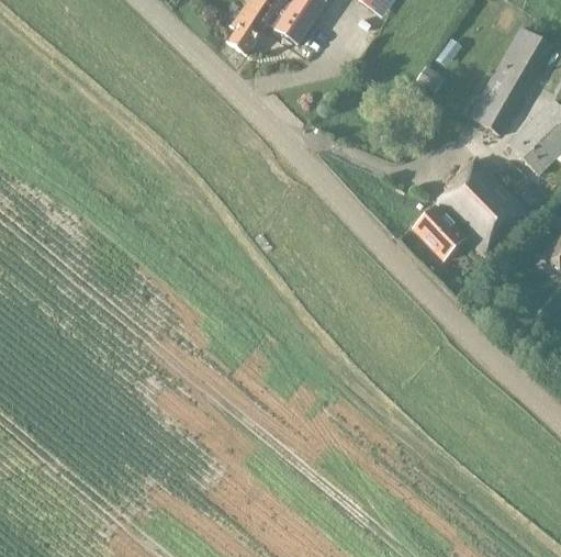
[(245,52),(267,20),(276,26),(275,29),(295,43),(324,0),(292,0),(289,4),(284,1),(285,0),(247,0),(229,25),(234,29),(227,39),(245,52)]
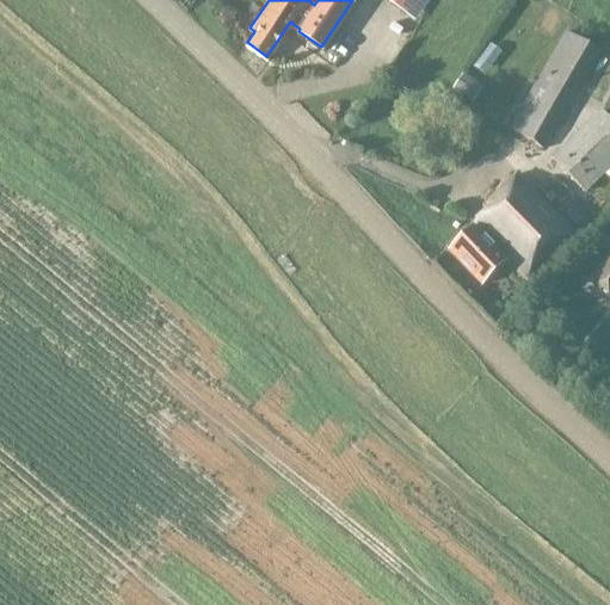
[(392,0),(408,12),(417,0),(392,0)]
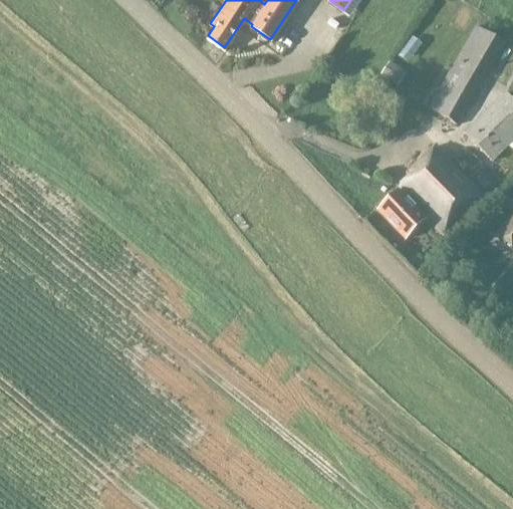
[(504,41),(476,24),(429,105),(458,121),(504,41)]
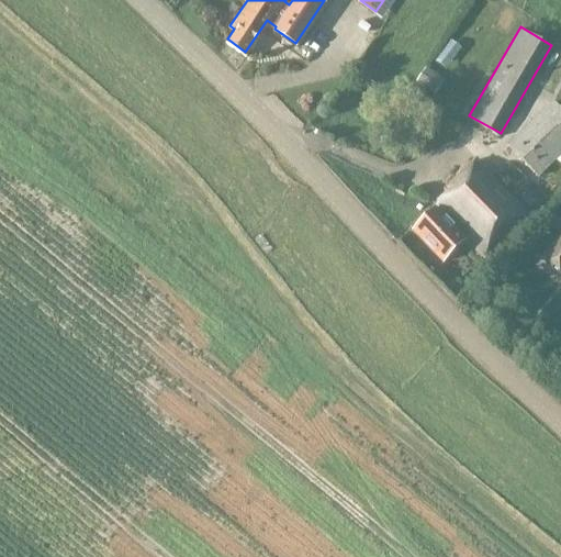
[(419,75),(416,79),(435,92),(445,77),(436,70),(427,64),(419,75)]
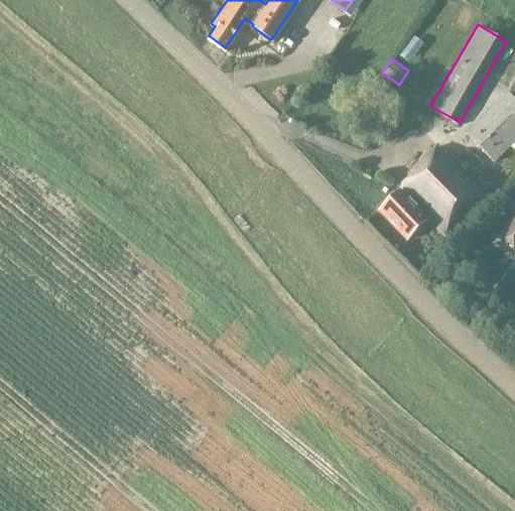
[(514,98),(508,91),(467,131),(494,158),(514,137),(514,98)]
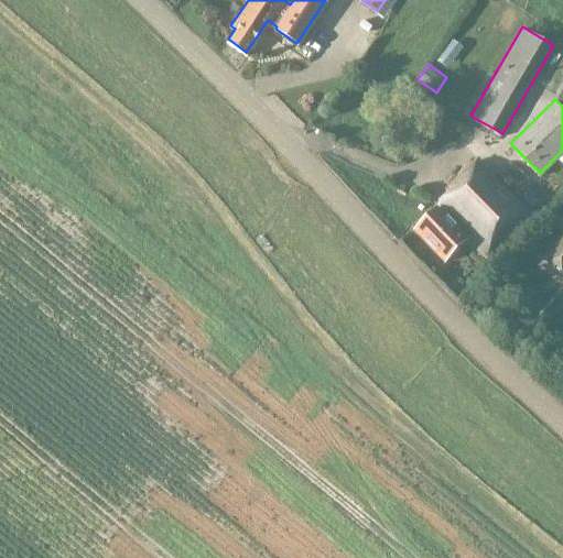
[(429,176),(436,163),(424,155),(417,168),(429,176)]
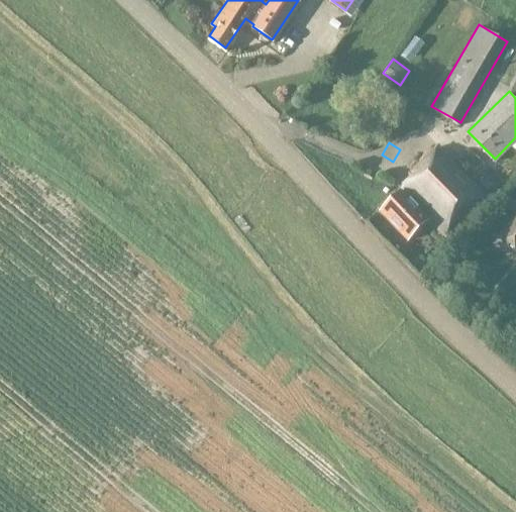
[(396,189),(399,192),(379,211),(407,240),(427,220),(444,237),(485,198),(435,146),(407,174),(409,177),(396,189)]
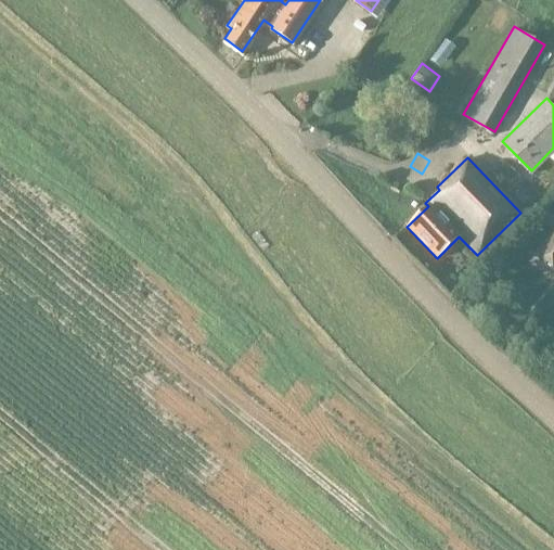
[(553,214),(551,217),(553,219),(553,231),(537,253),(553,267),(553,214)]
